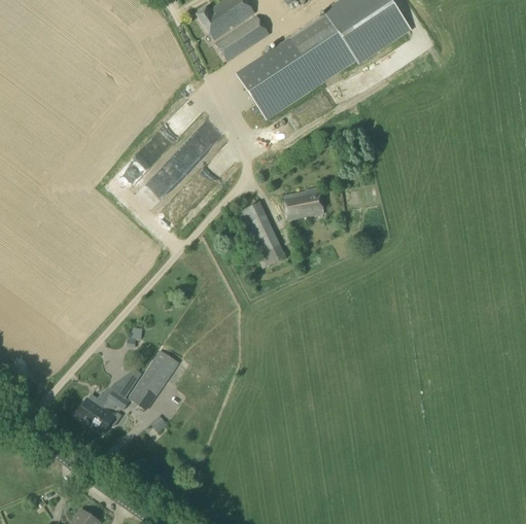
[(254,11),(247,0),(221,0),(209,8),(207,6),(197,13),(205,27),(213,39),(254,11)]
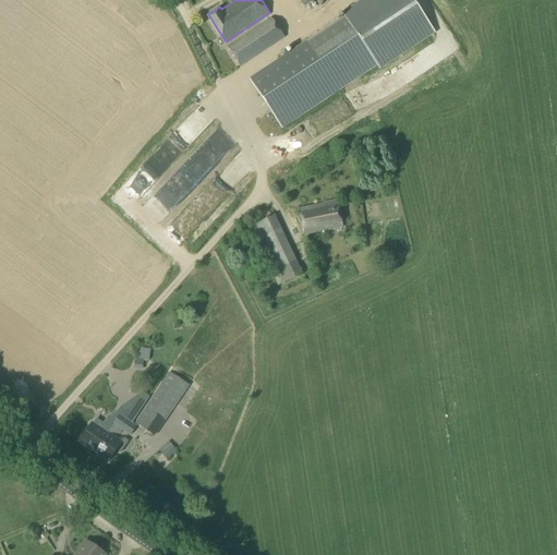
[(380,68),(436,31),(415,0),(356,0),(342,10),(344,13),(306,39),(307,40),(251,77),(281,124),(338,86),(339,89),(378,63),(380,68)]
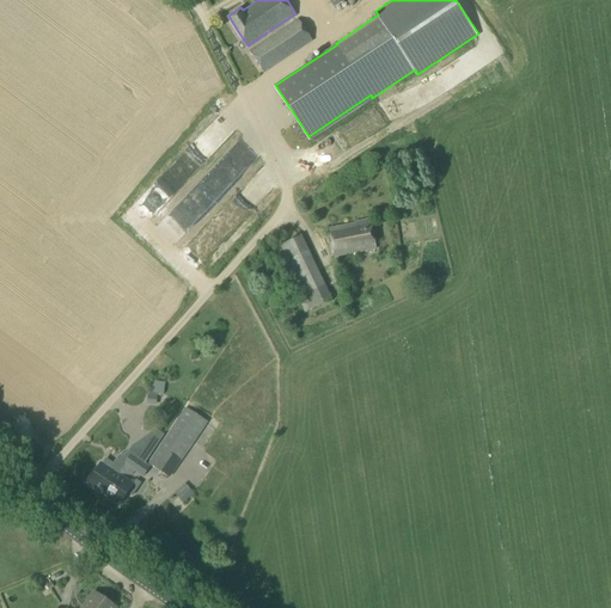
[(347,22),(361,12),(353,0),(348,0),(337,7),(347,22)]
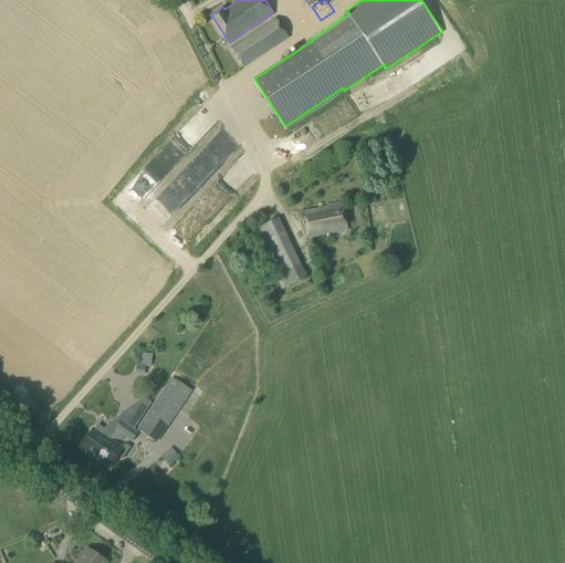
[(246,66),(290,35),(275,14),(231,45),(246,66)]
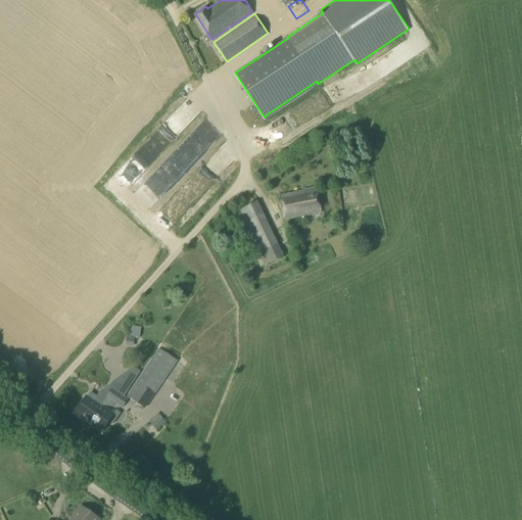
[(326,87),(334,103),(345,97),(338,81),(326,87)]
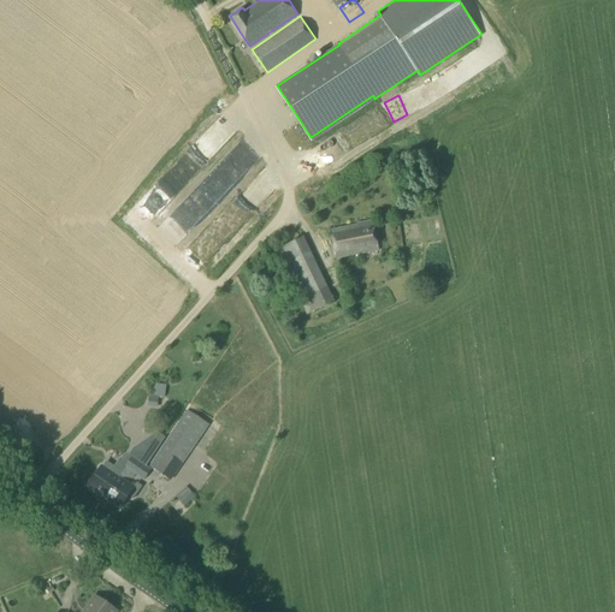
[(164,206),(166,208),(171,206),(243,131),(237,126),(235,122),(229,116),(213,123),(182,156),(172,166),(176,164),(149,191),(159,198),(169,188),(165,180),(176,174),(175,172),(195,150),(200,161),(193,168),(195,173),(164,206)]
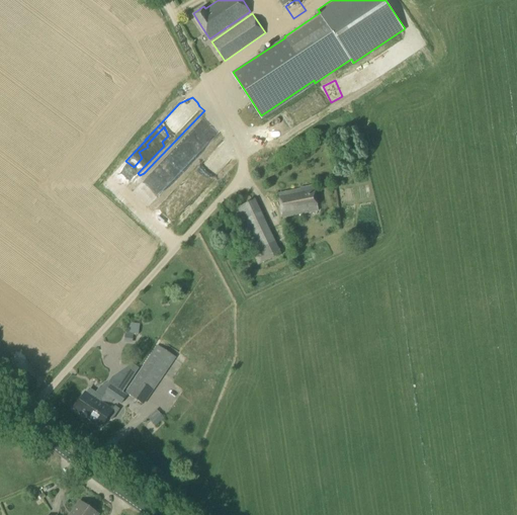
[(196,125),(211,142),(223,131),(207,115),(196,125)]
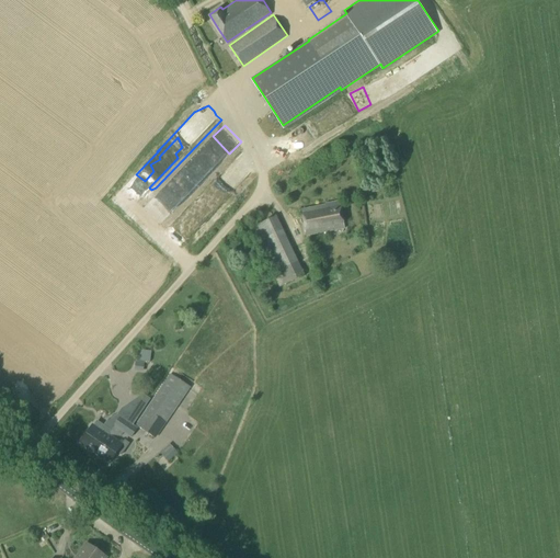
[(307,234),(344,226),(339,200),(326,202),(326,204),(303,208),(307,234)]
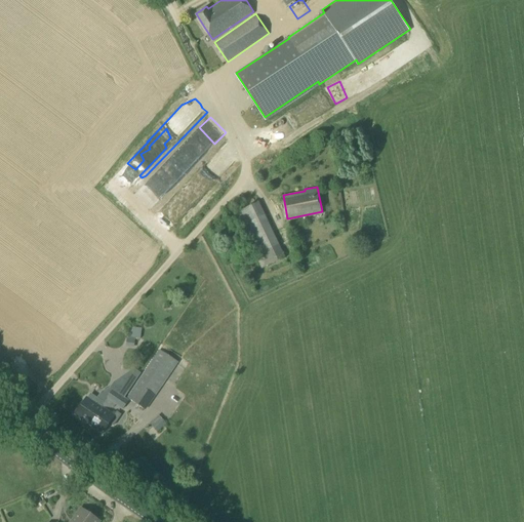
[(173,216),(189,215),(187,196),(171,197),(173,216)]
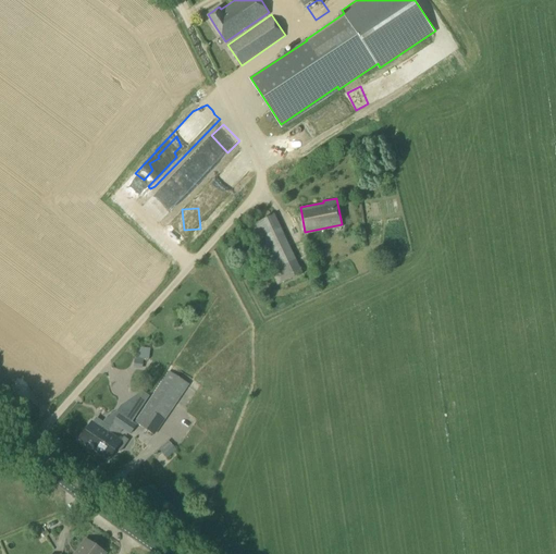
[(274,212),(250,224),(259,244),(284,232),(274,212)]
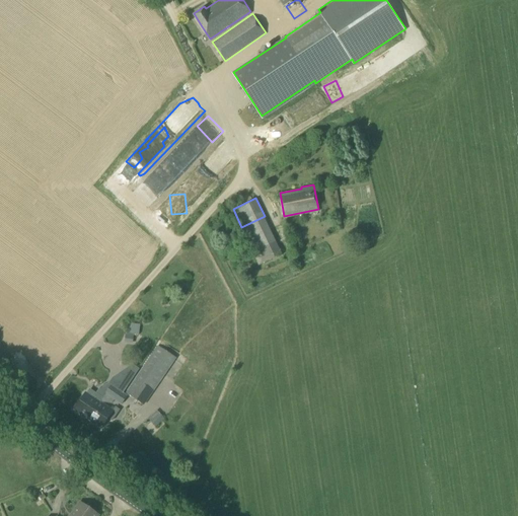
[(117,200),(111,205),(125,220),(131,214),(117,200)]
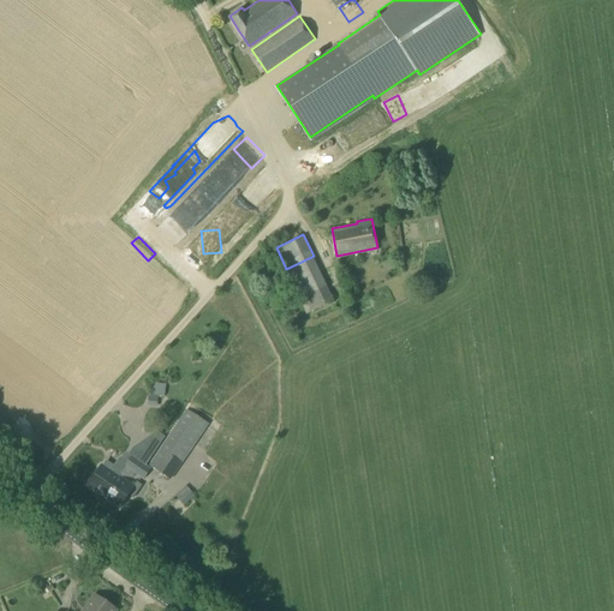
[(172,268),(180,261),(176,255),(167,262),(172,268)]
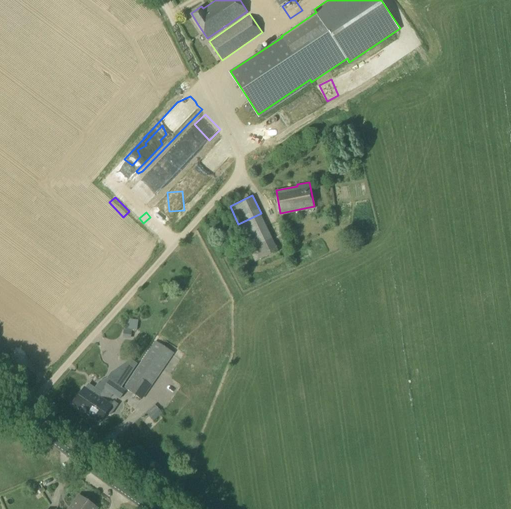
[(256,260),(278,249),(270,231),(247,242),(256,260)]
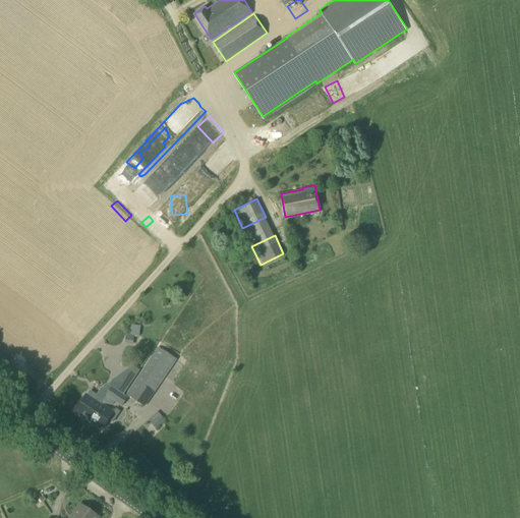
[(145,405),(177,357),(159,345),(126,393),(145,405)]
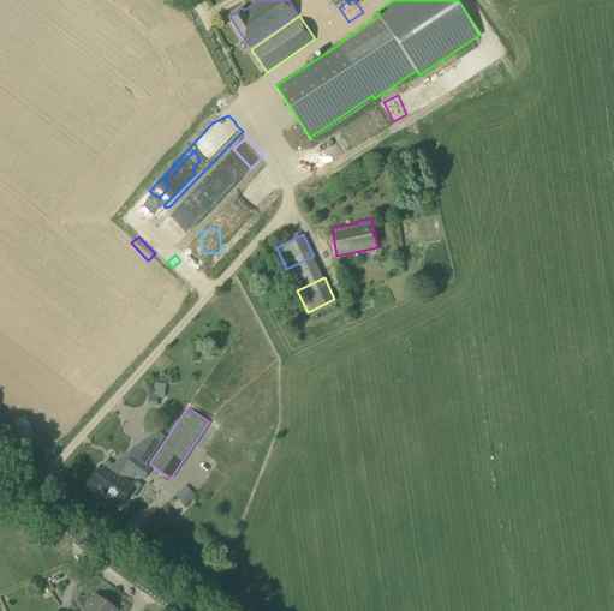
[(132,454),(147,463),(166,435),(158,429),(133,444),(129,451),(132,454)]
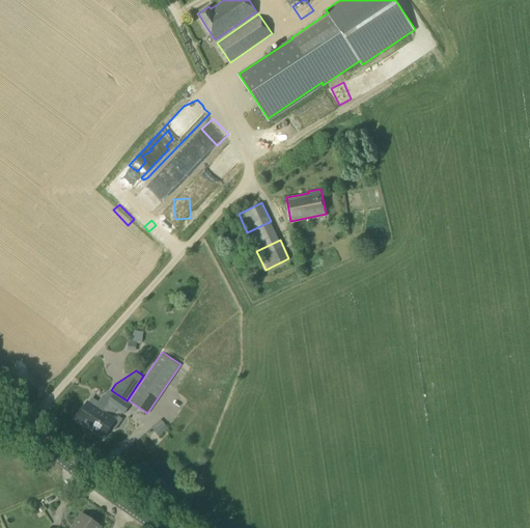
[(114,392),(106,406),(90,427),(104,437),(111,425),(115,428),(123,417),(118,414),(115,418),(106,411),(107,410),(114,411),(117,408),(124,413),(131,403),(127,400),(114,392)]
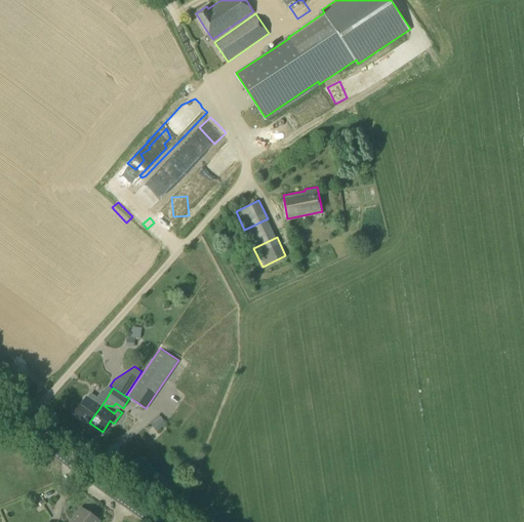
[(89,423),(105,401),(91,392),(88,395),(87,395),(75,412),(89,423)]
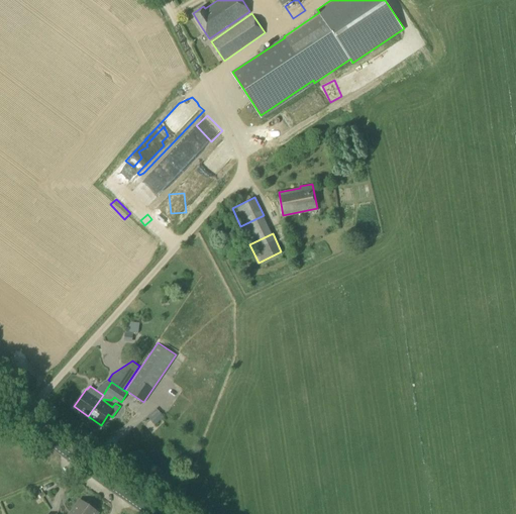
[(156,423),(165,415),(160,410),(150,418),(156,423)]
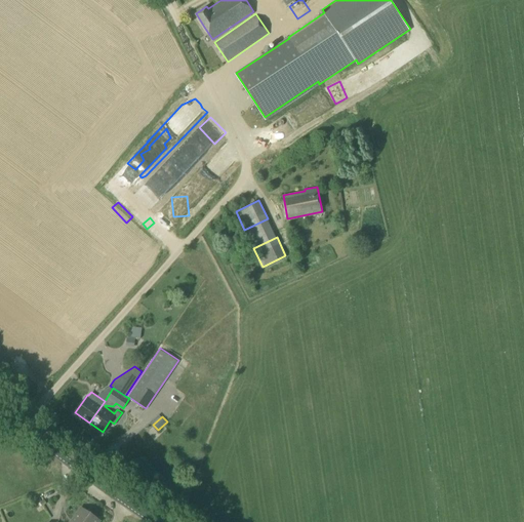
[(83,521),(91,512),(82,506),(69,521),(83,521)]
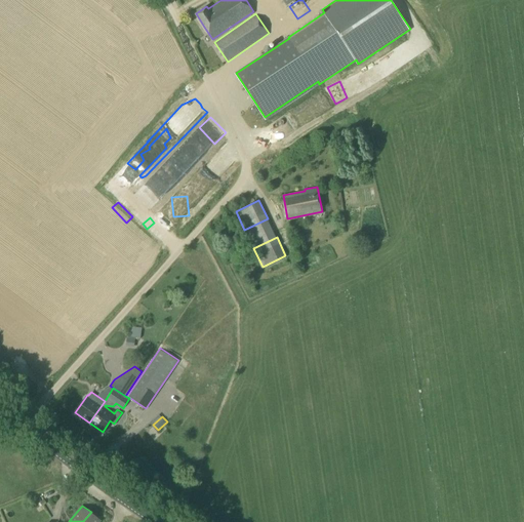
[(91,512),(83,521),(97,521),(101,519),(91,512)]
